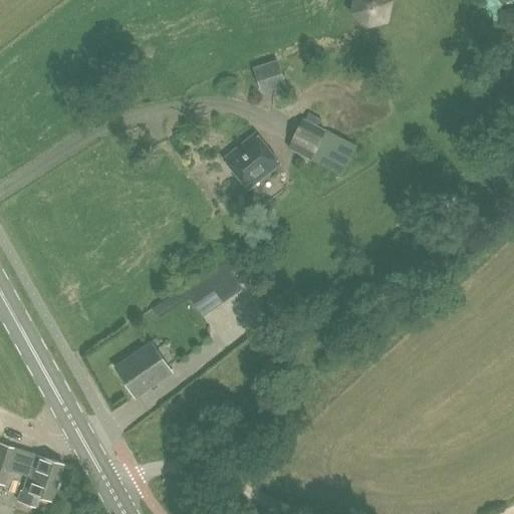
[(351,0),(348,14),(365,29),(389,22),(394,0),(351,0)]
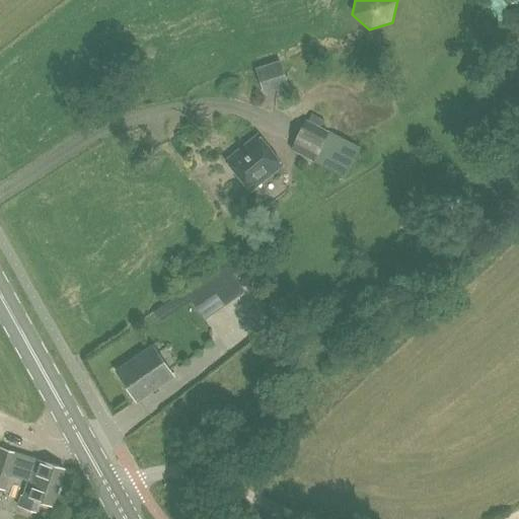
[(280,61),(255,69),(264,94),(278,89),(279,91),(289,88),(280,61)]
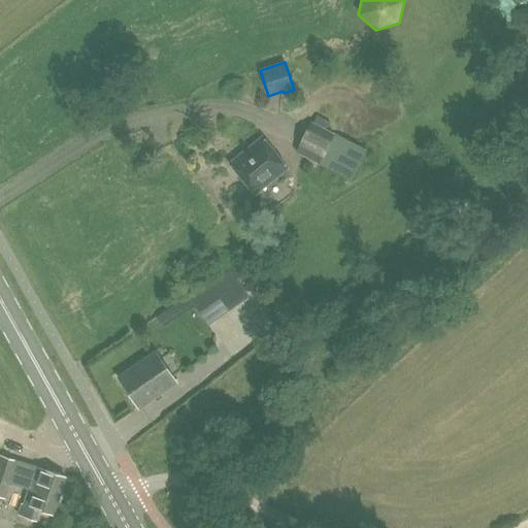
[(357,172),(372,143),(318,113),(302,143),(357,172)]
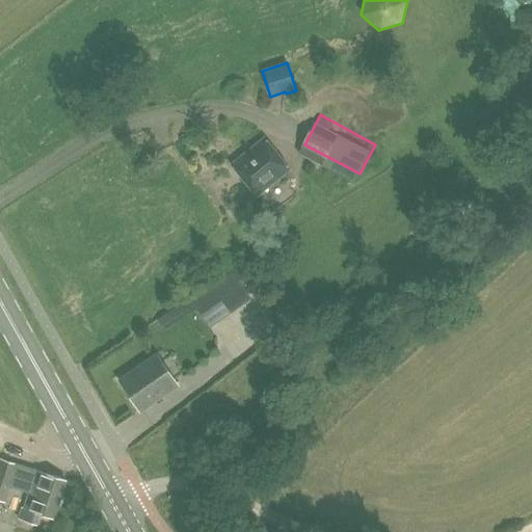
[(293,168),(266,137),(233,165),(260,196),(293,168)]
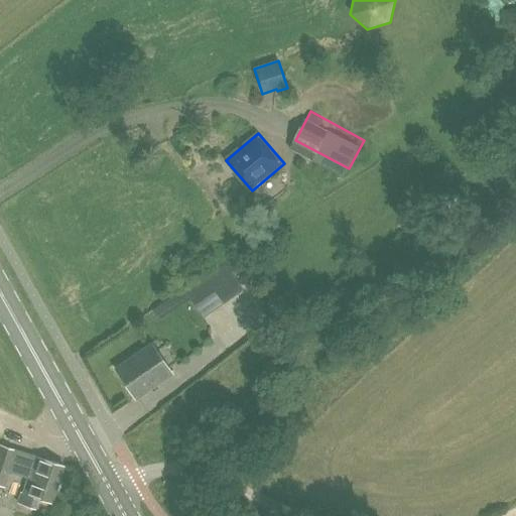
[(244,290),(242,287),(235,277),(242,273),(233,259),(226,264),(225,262),(183,290),(182,289),(161,303),(169,314),(189,300),(203,318),(244,290)]
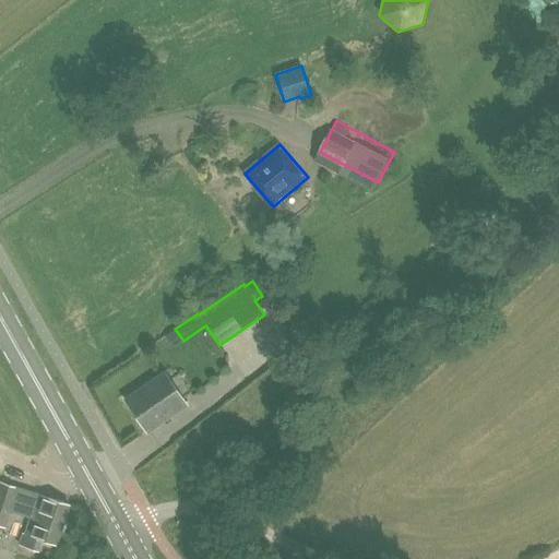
[(273,339),(289,324),(283,317),(266,331),(273,339)]
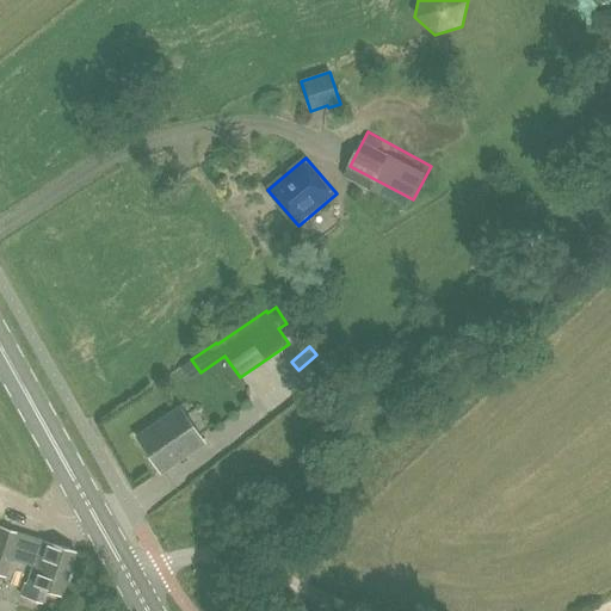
[(191,359),(180,368),(190,380),(201,372),(191,359)]
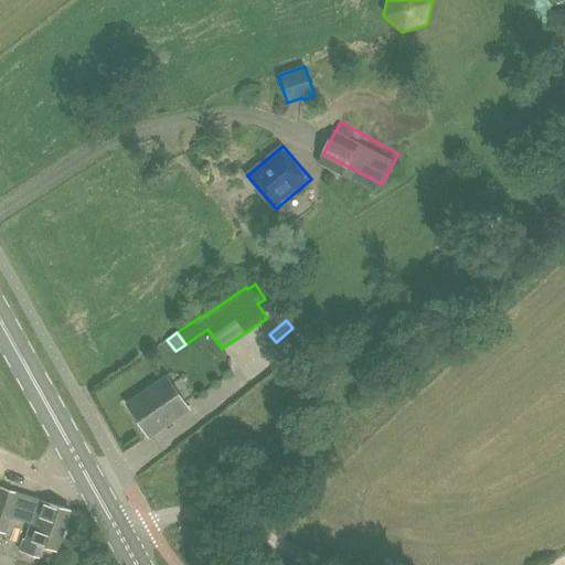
[(191,408),(169,375),(128,403),(151,436),(191,408)]
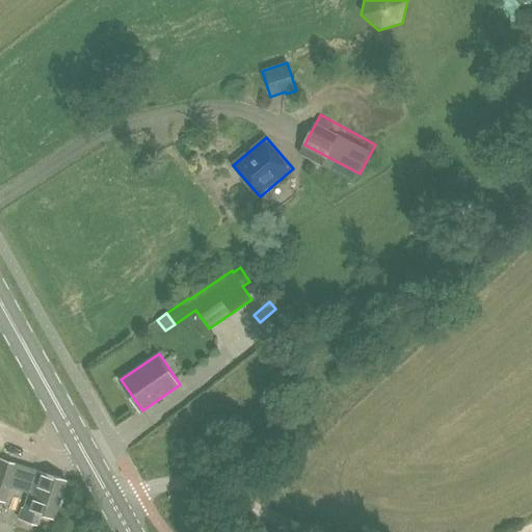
[(56,520),(68,480),(19,466),(19,464),(1,458),(0,460),(0,500),(8,502),(12,487),(31,494),(26,509),(24,509),(21,521),(38,525),(42,515),(56,520)]
